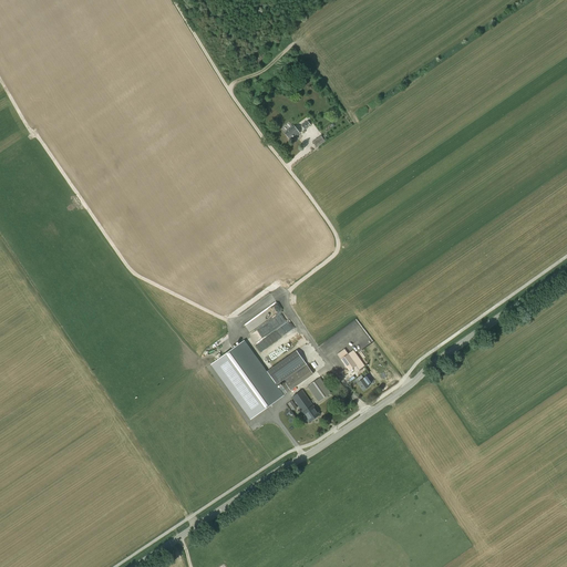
[(301,125),(305,130),(311,125),(308,121),(301,125)]
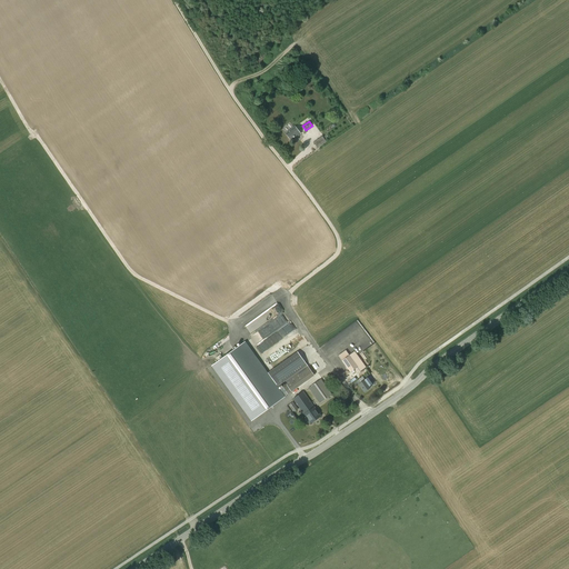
[(301,133),(296,127),(286,133),(291,141),(301,133)]
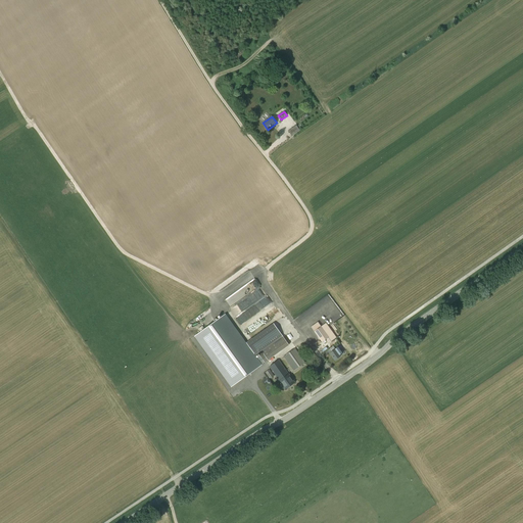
[(296,125),(288,131),(292,136),(300,131),(296,125)]
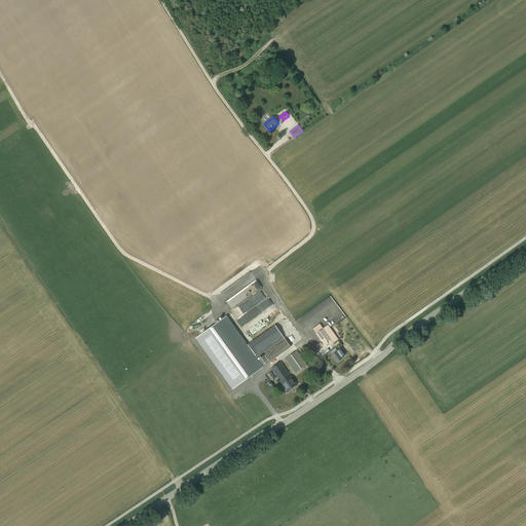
[(238,280),(245,289),(256,280),(251,272),(238,280)]
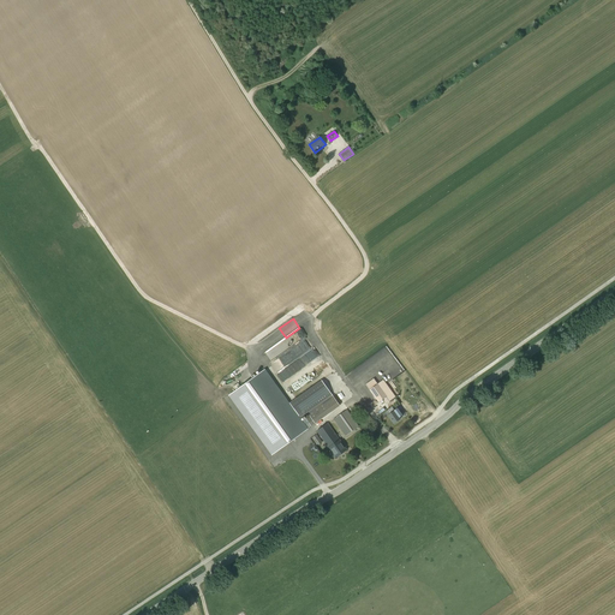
[(276,371),(317,346),(311,336),(270,362),(276,371)]
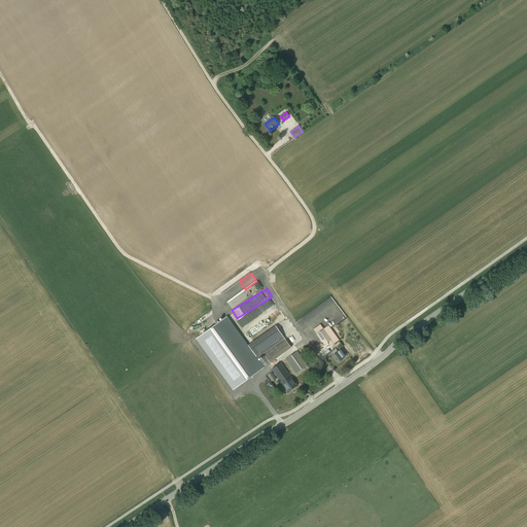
[(244,323),(250,321),(250,316),(253,316),(256,315),(256,312),(262,312),(262,310),(266,310),(264,305),(264,307),(257,309),(257,310),(256,311),(255,311),(244,316),(246,322),(244,322),(244,319),(242,320),(241,323),(242,323),(244,323)]
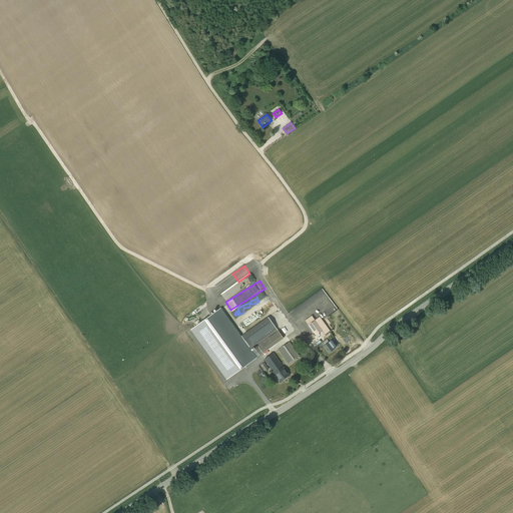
[(251,352),(220,309),(191,330),(227,379),(255,358),(260,355),(255,350),(255,349),(251,352)]
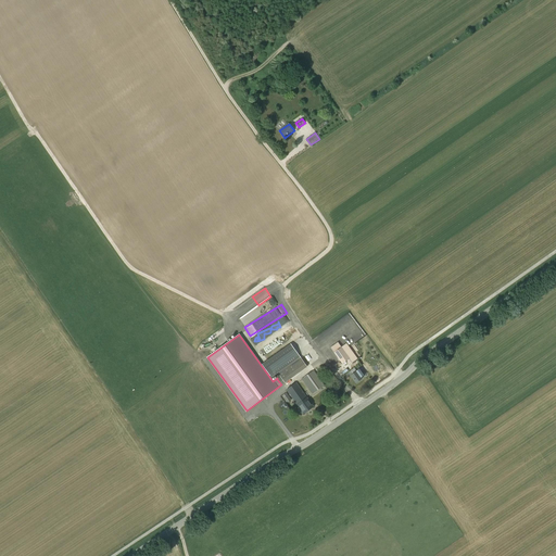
[(341,346),(338,342),(331,348),(335,353),(342,363),(349,358),(352,363),(357,358),(346,343),(341,346)]
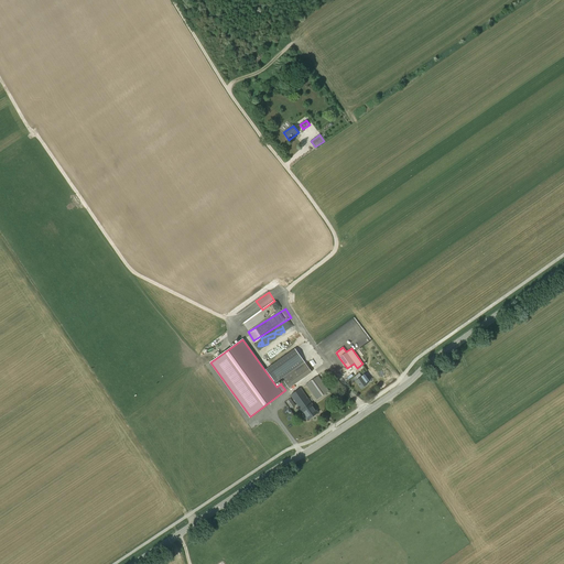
[(295,349),(269,368),(281,383),(281,384),(284,382),(283,379),(305,362),(302,358),(295,349)]
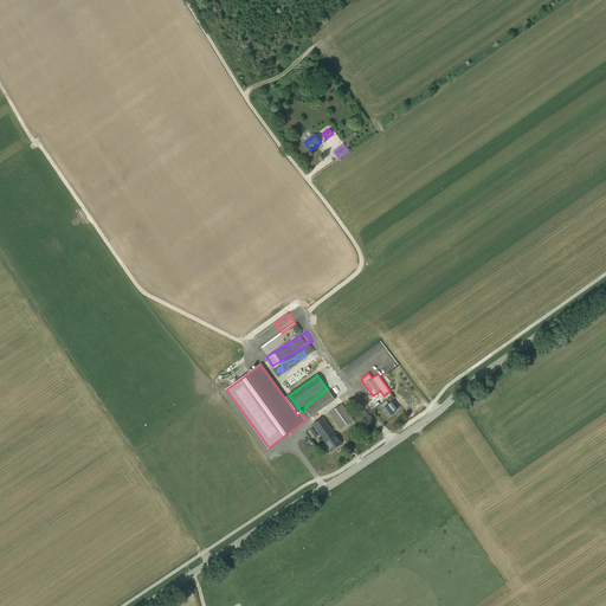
[(305,411),(302,413),(307,419),(335,400),(328,389),(304,407),(305,411)]
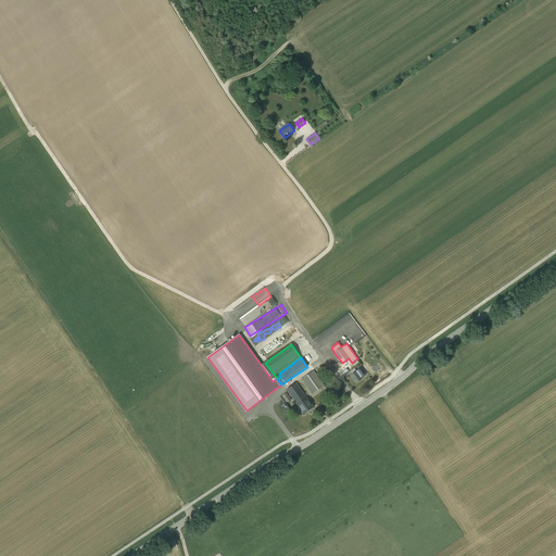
[(351,375),(356,382),(362,378),(361,377),(364,375),(361,370),(359,368),(356,370),(354,368),(352,370),(353,373),(351,375)]
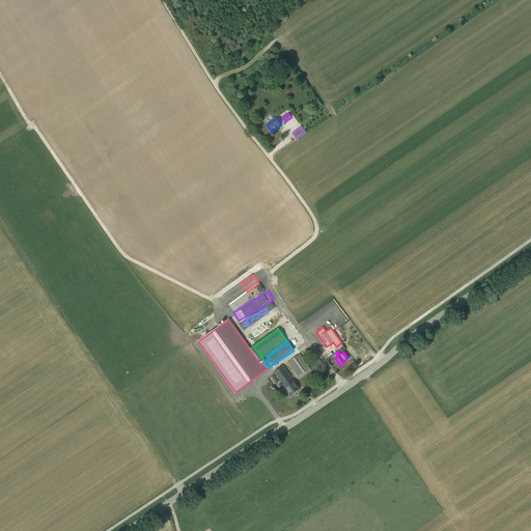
[(310,368),(300,354),(288,362),(298,376),(310,368)]
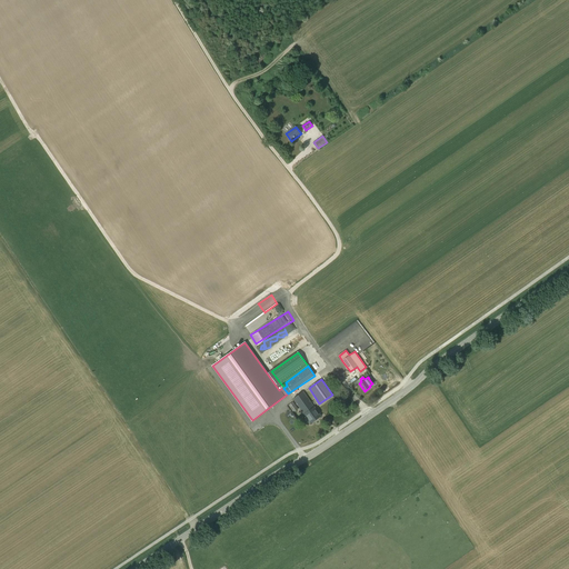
[(315,407),(303,391),(292,398),(303,413),(311,423),(321,416),(315,407)]
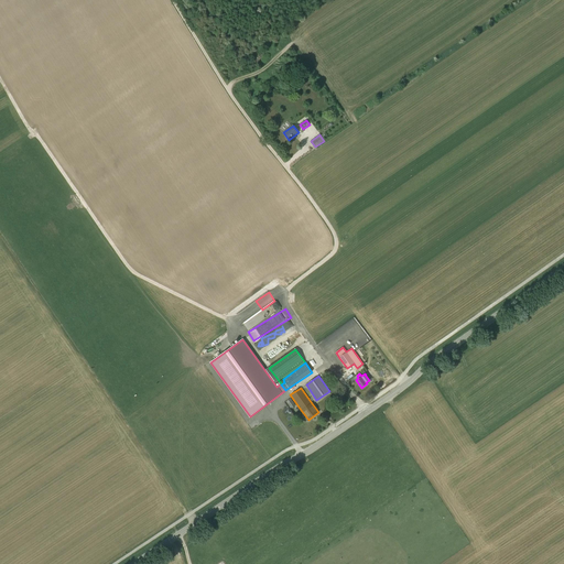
[(295,404),(291,398),(286,401),(291,408),(292,409),(295,405),(295,404)]
